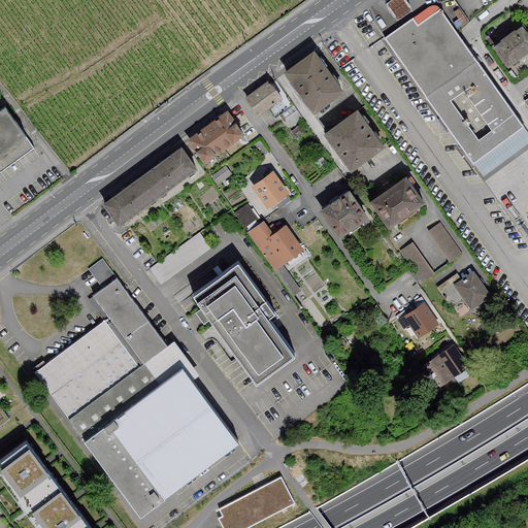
[(388,0),(400,17),(415,7),(409,0),(388,0)]
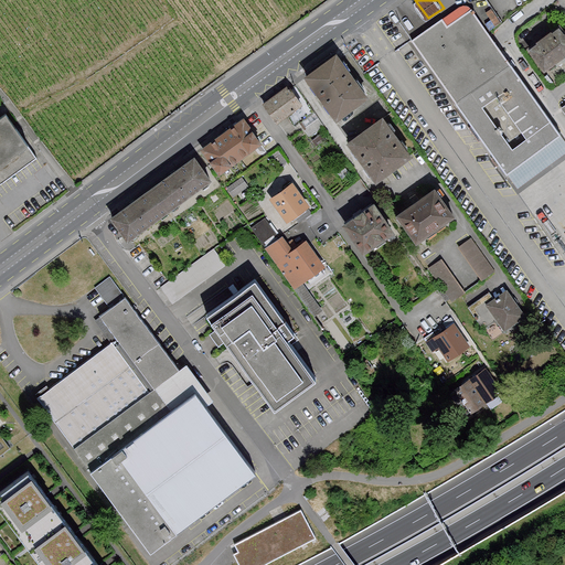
[(467,3),(412,43),(508,173),(563,134),(467,3)]
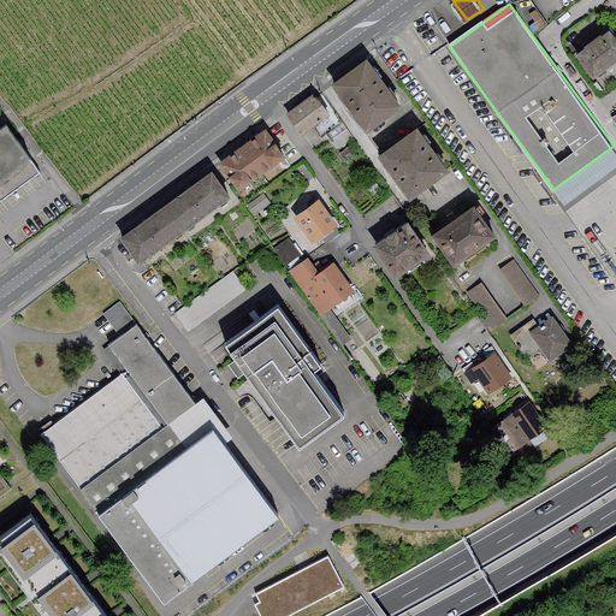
[(573,51),(596,81),(615,66),(615,35),(609,25),(573,51)]
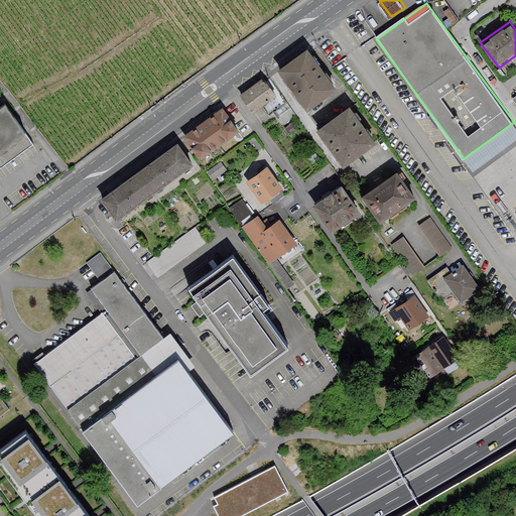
[(278,70),(307,110),(338,88),(308,48),(278,70)]
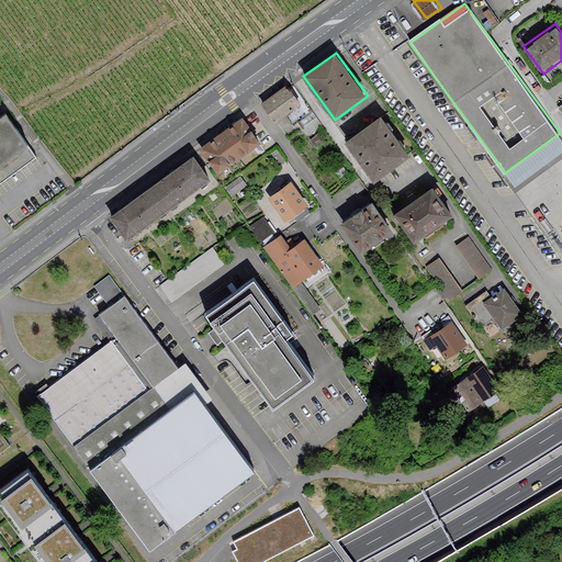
[(261,104),(271,119),(298,100),(288,86),(261,104)]
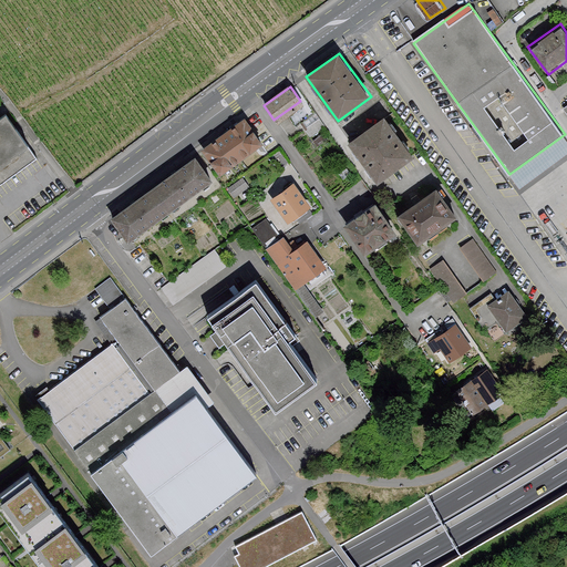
[(348,143),(378,184),(412,158),(381,117),(348,143)]
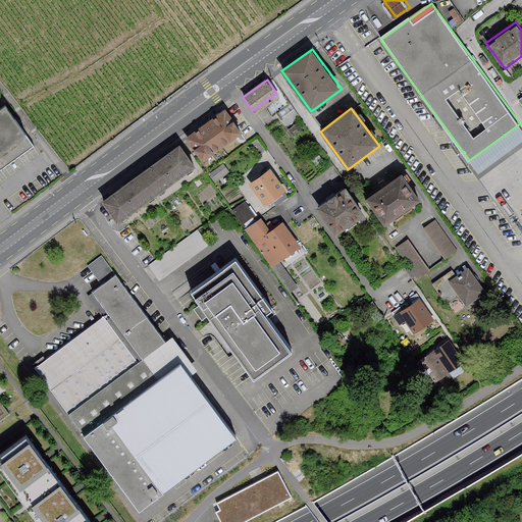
[(188,138),(203,160),(242,134),(226,111),(188,138)]
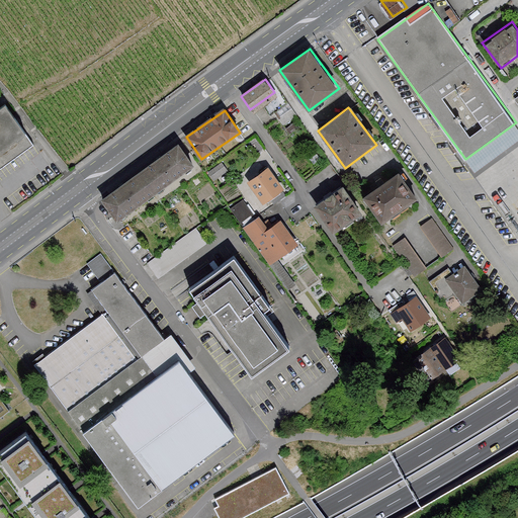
[(8,114),(0,119),(0,171),(32,147),(8,114)]
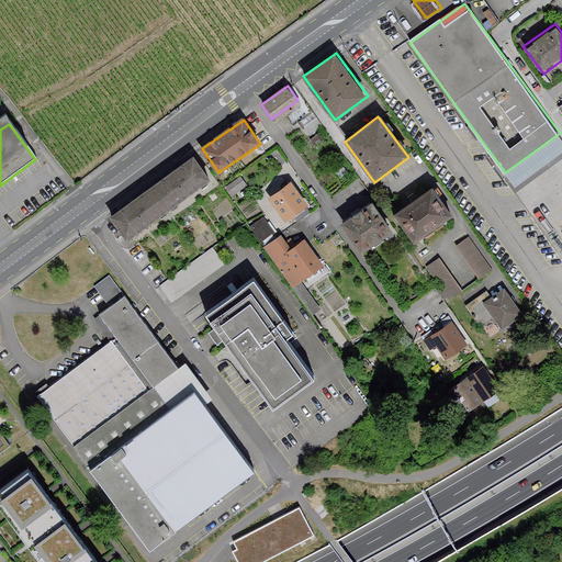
[(108,216),(123,238),(210,177),(194,155),(108,216)]
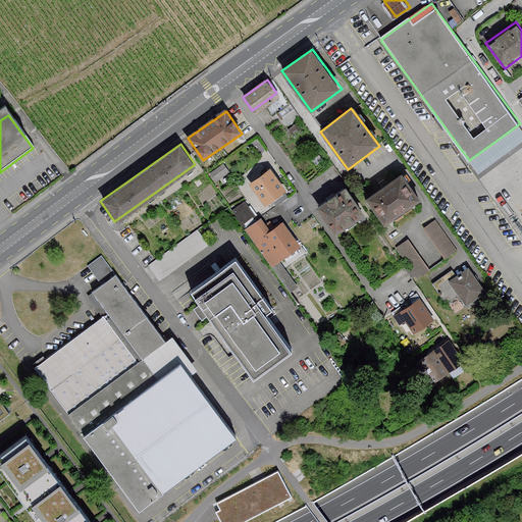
[(226,161),(212,170),(217,178),(231,169),(226,161)]
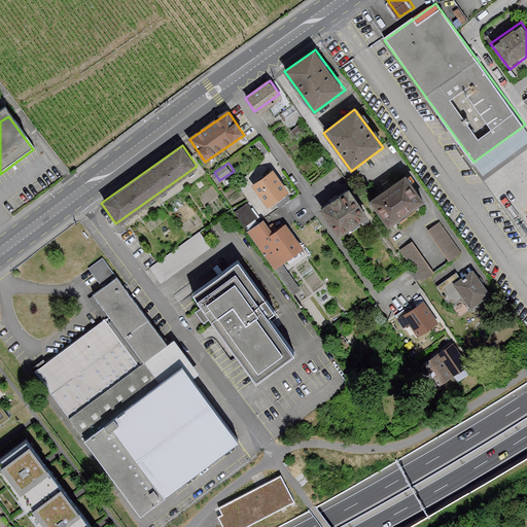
[(274,169),(251,186),(269,209),(291,191),(274,169)]
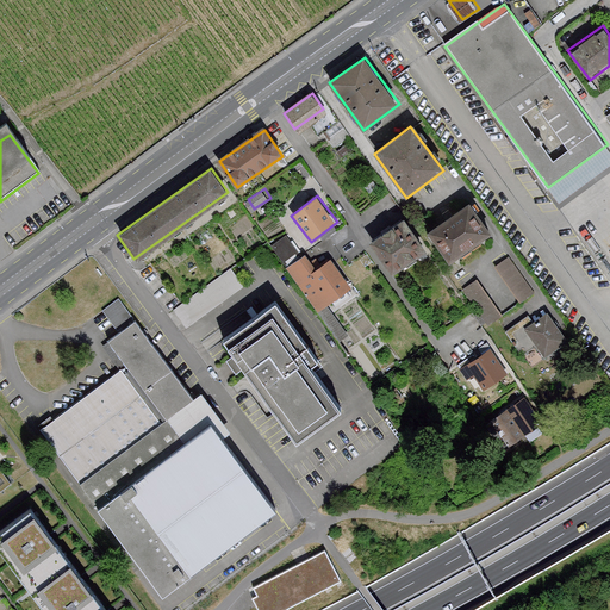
[(492,235),(471,204),(429,232),(450,263),(492,235)]
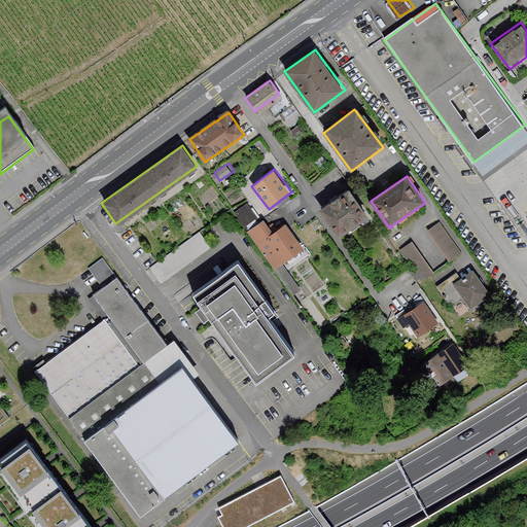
[(323,207),(343,236),(367,219),(348,189),(323,207)]
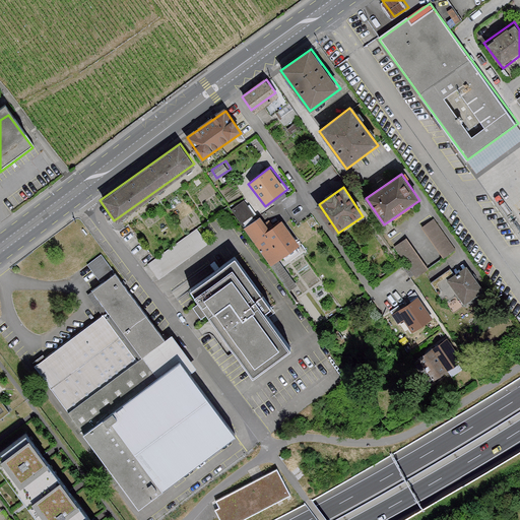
[(248,200),(236,208),(244,220),(256,211),(248,200)]
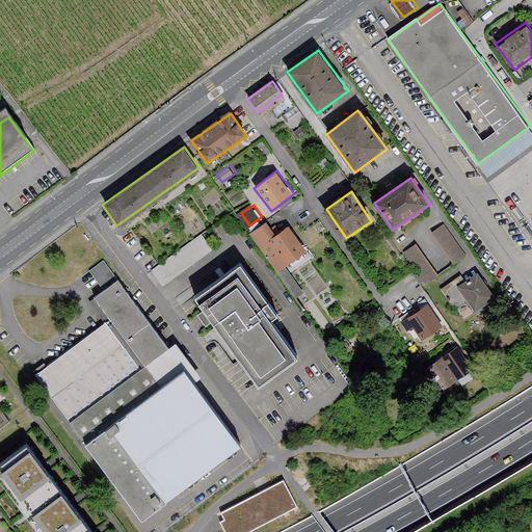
[(268,223),(250,235),(277,272),(308,251),(290,227),(277,236),(268,223)]
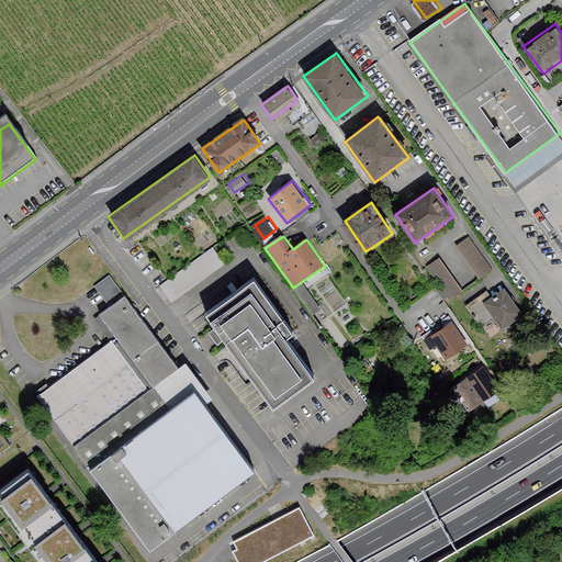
[(470,238),(457,247),(482,281),(494,271),(470,238)]
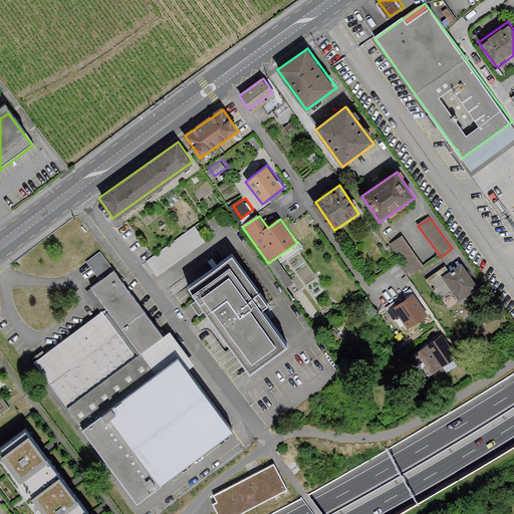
[(404,236),(390,245),(410,275),(424,266),(404,236)]
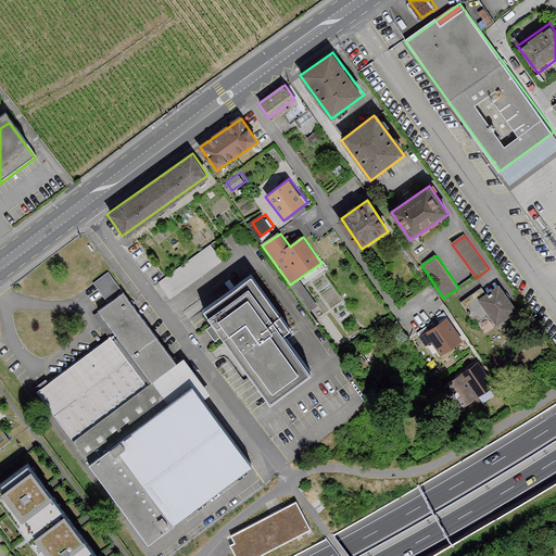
[(161,280),(173,294),(197,275),(185,261),(161,280)]
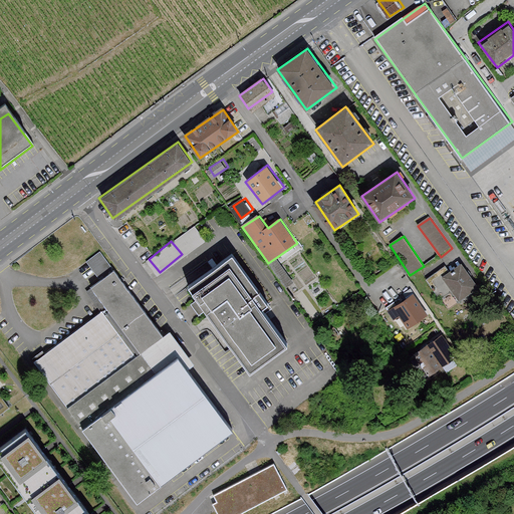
[(232,251),(188,283),(198,298),(191,303),(195,308),(199,315),(206,309),(247,375),(289,345),(270,306),(232,251)]
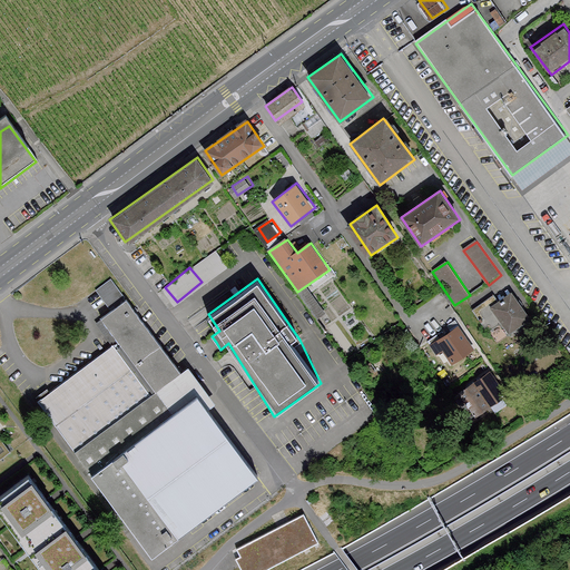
[(116,343),(36,401),(153,556),(188,528),(248,481),(257,474),(112,279),(97,290),(112,311),(99,320),(116,343)]
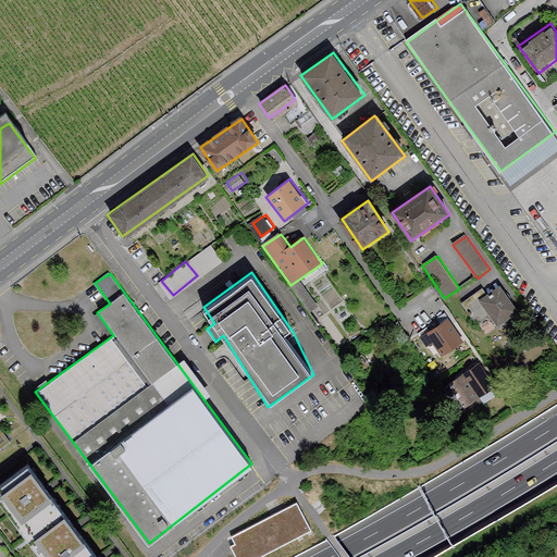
[(482,288),(462,302),(468,311),(470,314),(470,313),(477,323),(489,316),(495,325),(516,310),(499,287),(487,296),(482,288)]
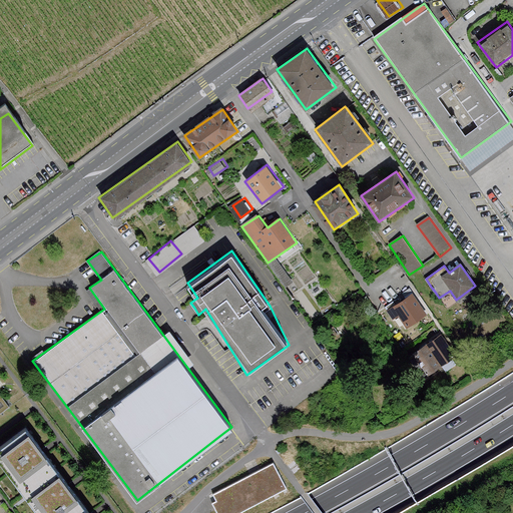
[(413,294),(387,311),(402,334),(428,317),(413,294)]
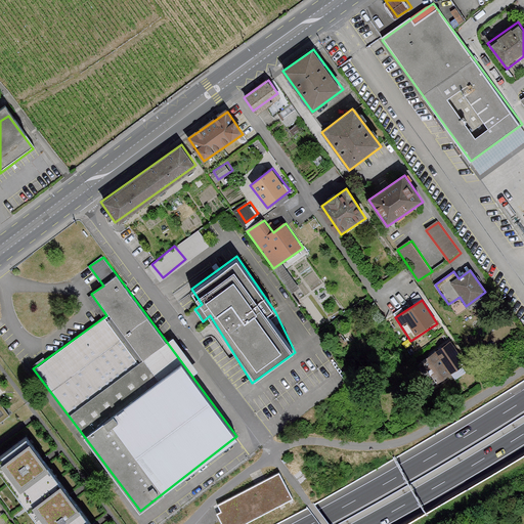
[(467,365),(450,342),(421,362),(436,385),(467,365)]
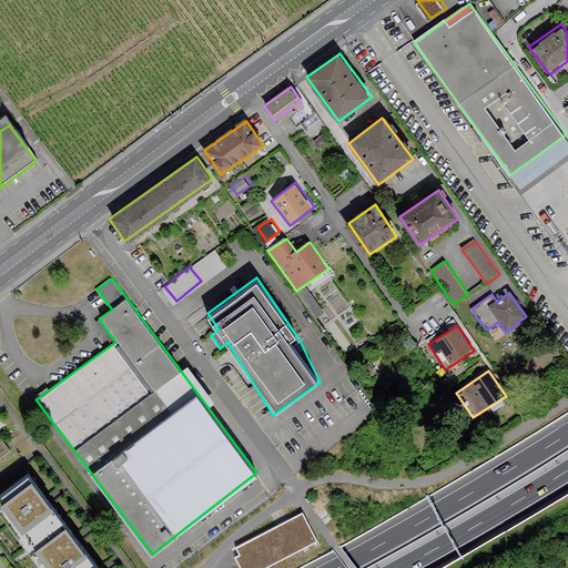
[(107,567),(33,470),(0,495),(0,509),(43,567),(107,567)]
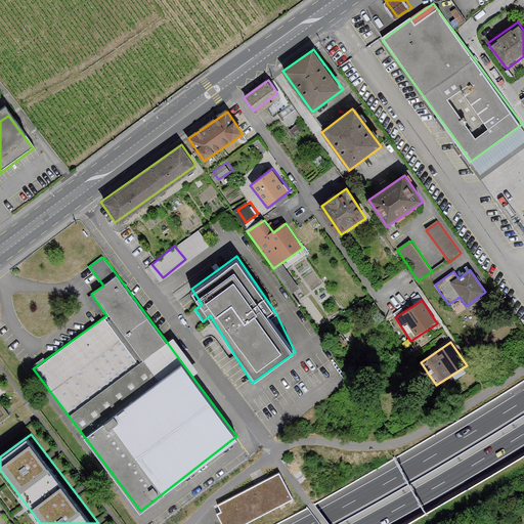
[(245,523),(293,499),(278,472),(214,507),(221,523),(245,523)]
